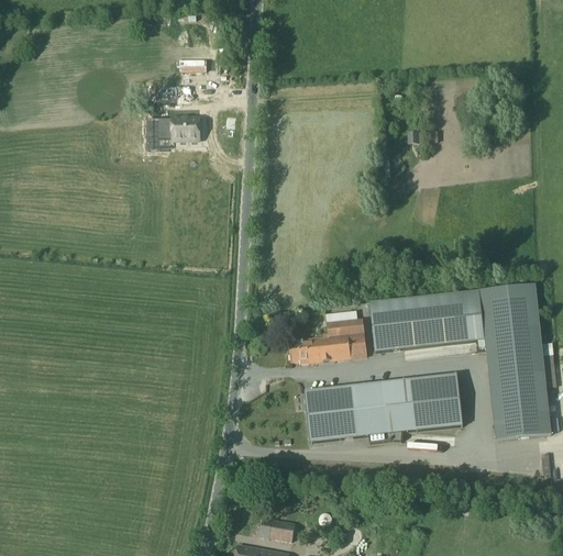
[(211,68),(184,67),(184,84),(210,84),(211,68)]
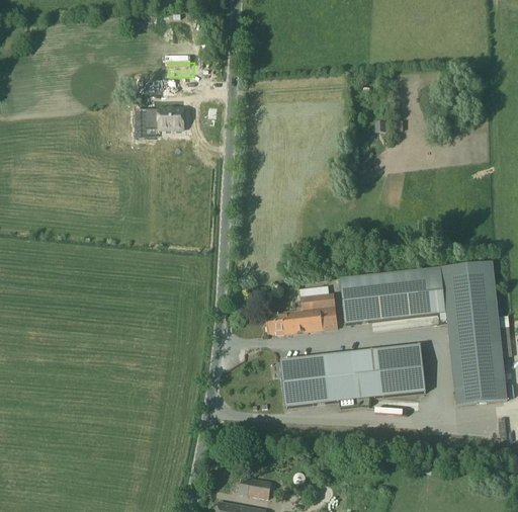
[(126,90),(128,78),(120,77),(119,89),(126,90)]
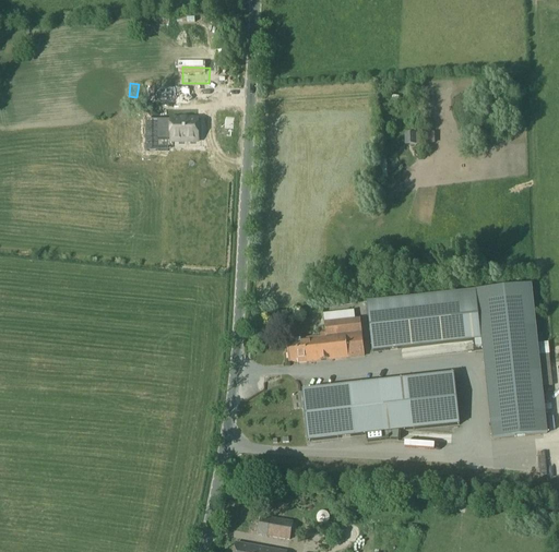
[(140,96),(154,96),(154,86),(140,85),(140,96)]
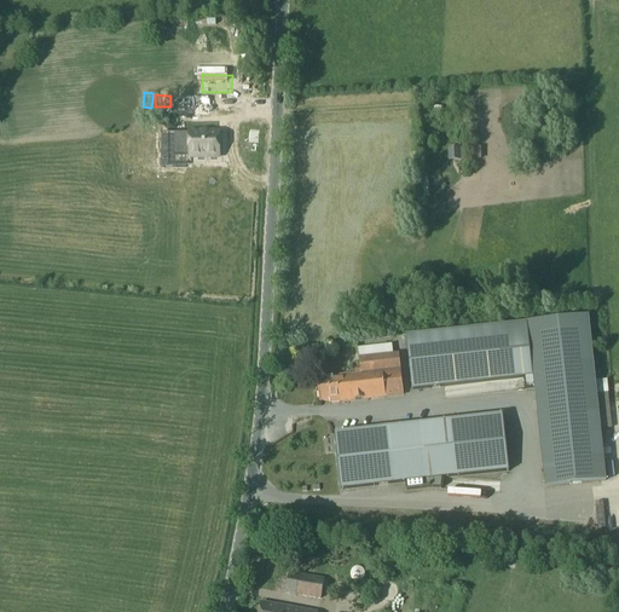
[(208,126),(201,127),(201,126),(189,126),(189,128),(174,128),(175,149),(190,149),(190,151),(220,151),(219,125),(208,126)]
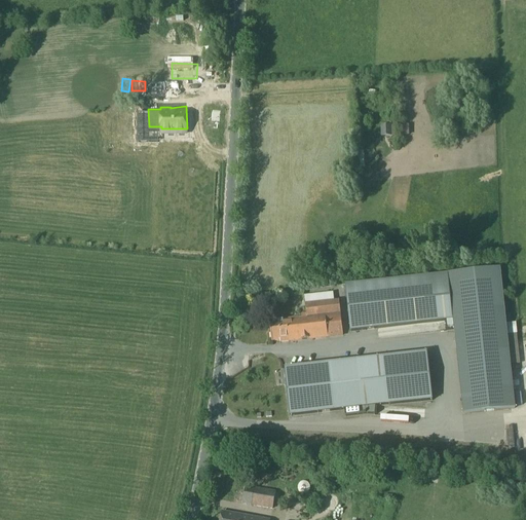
[(500,264),(345,283),(351,328),(443,317),(445,330),(456,329),(463,409),(515,404),(500,264)]
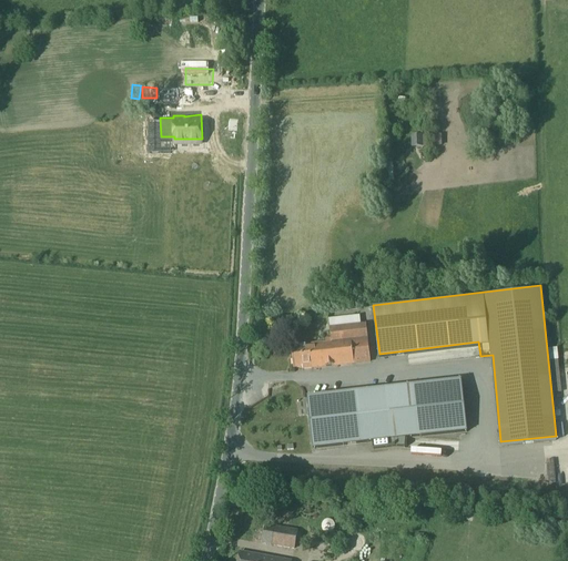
[(330,322),(361,318),(359,310),(328,314),(330,322)]
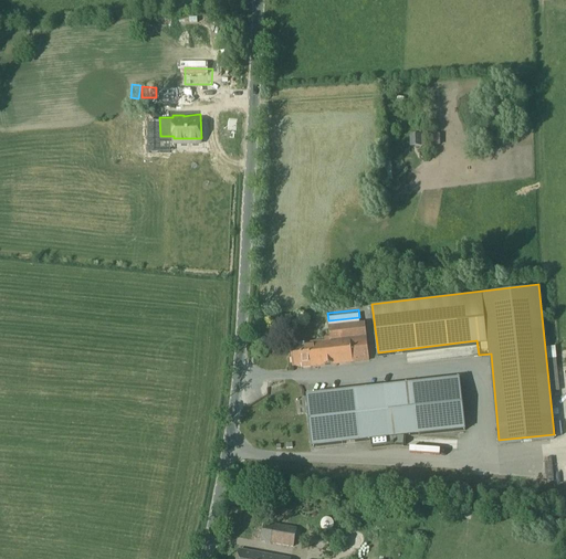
[(302,362),(368,355),(365,318),(329,322),(331,331),(325,331),(325,337),(290,341),(292,360),(301,359),(302,362)]
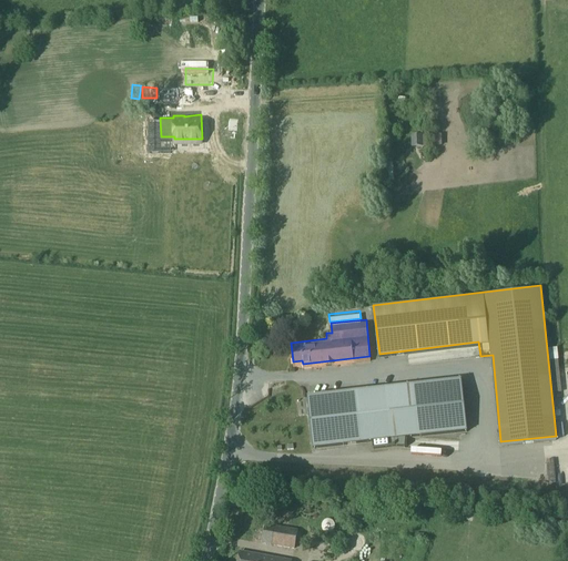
[(306,393),(313,444),(372,437),(373,445),(396,441),(405,442),(405,434),(467,427),(460,375),(306,393)]
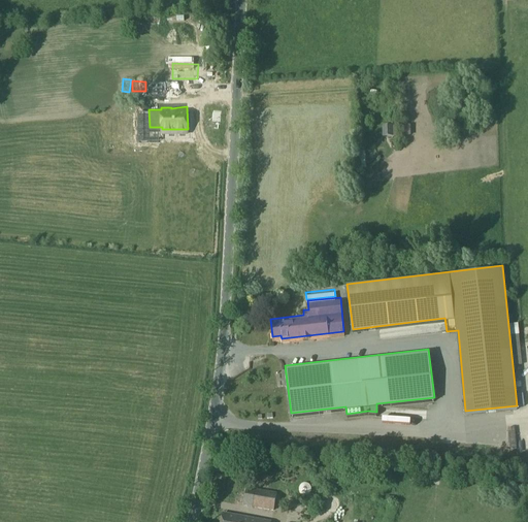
[(243,500),(273,506),(276,489),(246,484),(243,500)]
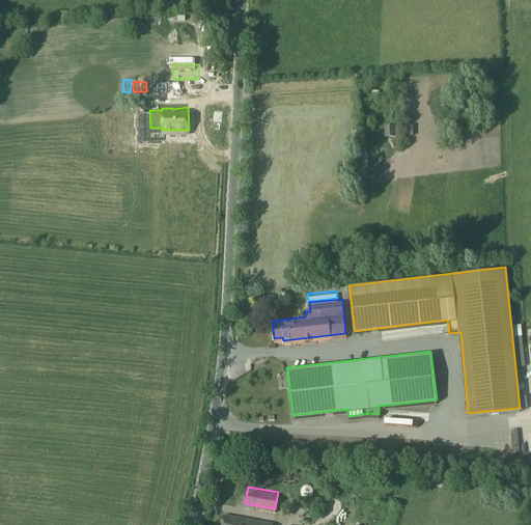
[(272,524),(273,521),(223,512),(221,524),(272,524)]
